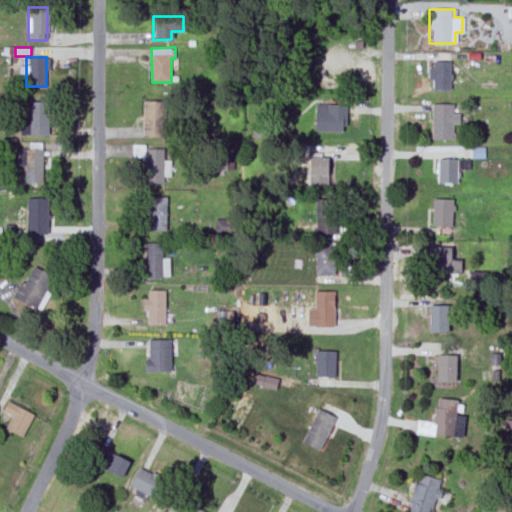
[(448,62),(431,62),(431,90),(448,90),(448,62)]
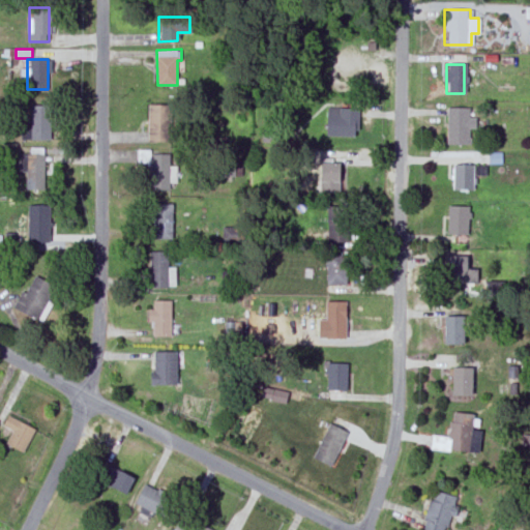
[(169,142),(169,104),(146,104),(146,142),(169,142)]
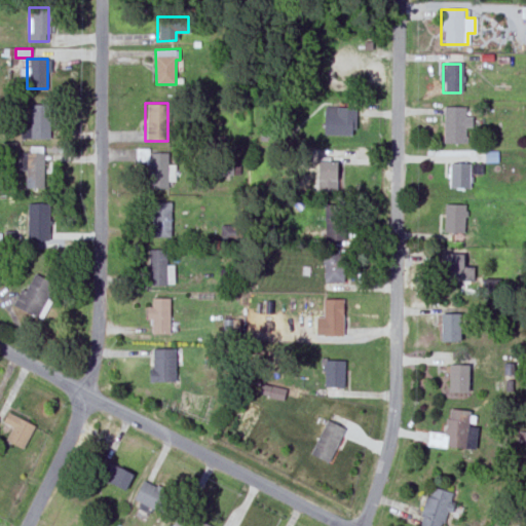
[(48,139),(48,105),(29,105),(29,139),(48,139)]
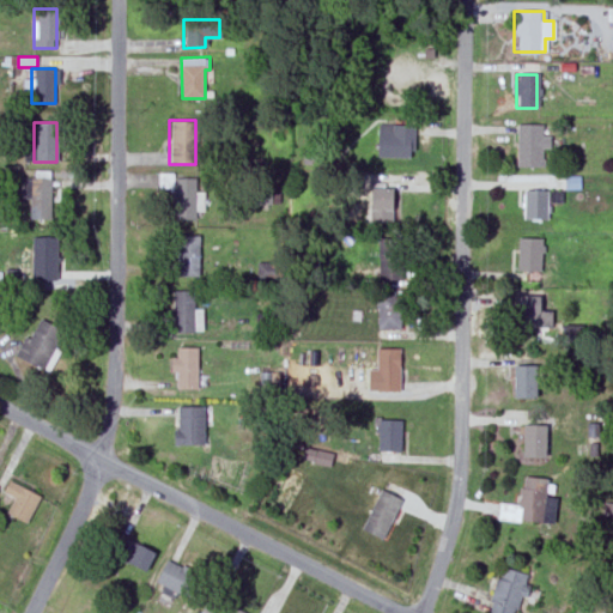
[(412,126),(376,126),(376,158),(412,158),(412,126)]
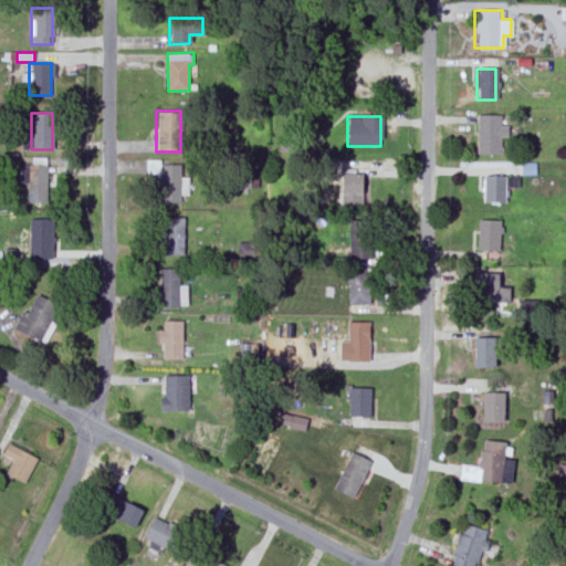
[(477,116),(477,154),(500,154),(500,137),(505,137),(505,125),(501,125),(501,116),(477,116)]
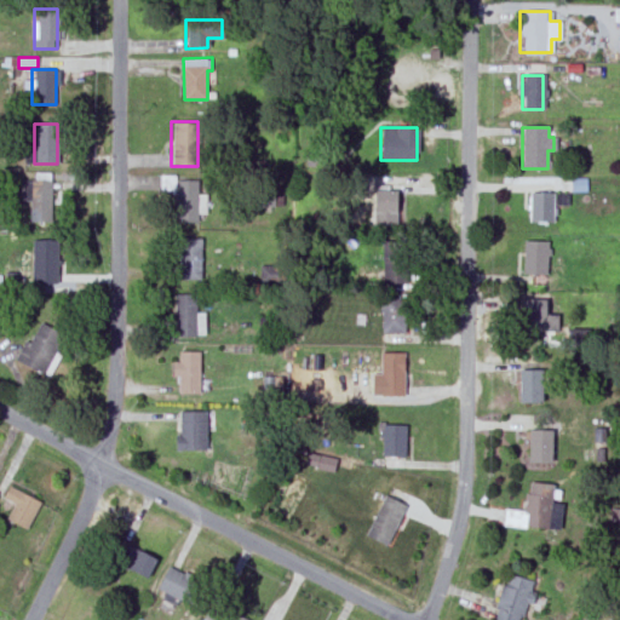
[(50,181),(21,181),(21,220),(50,220),(50,181)]
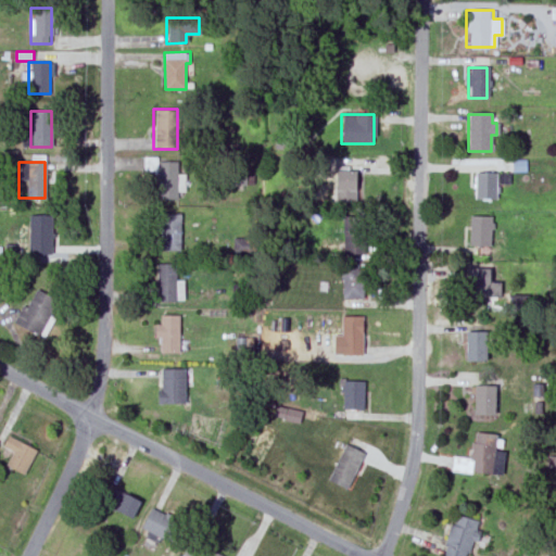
[(177,199),(177,162),(158,162),(158,199),(177,199)]
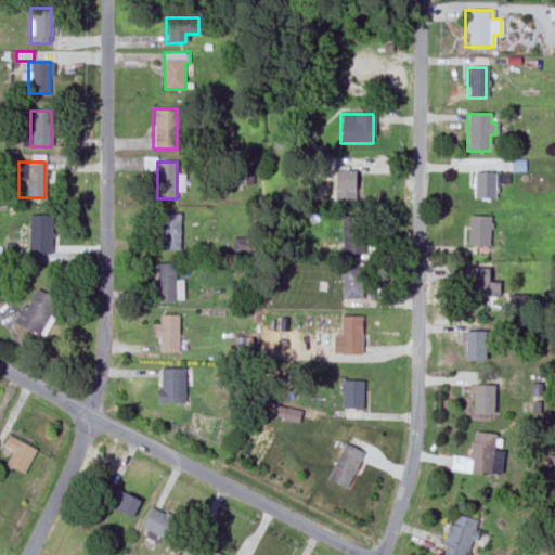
[(234,176),(233,183),(253,184),(254,168),(242,167),(242,177),(234,176)]
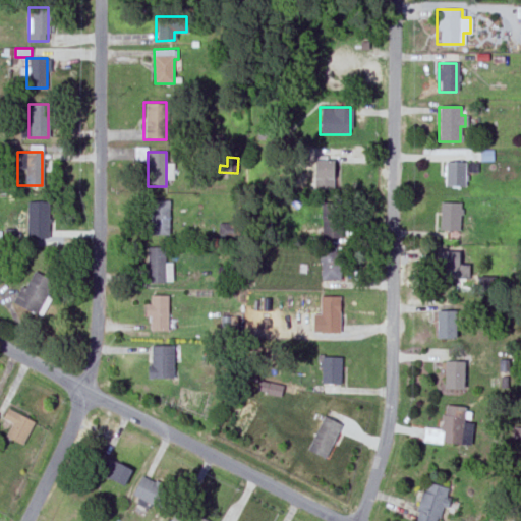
[(332,190),(332,161),(313,161),(313,190),(332,190)]
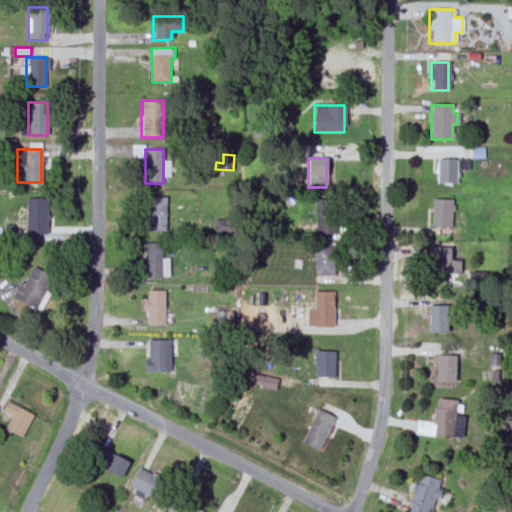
[(436,183),(456,183),(457,159),(436,159),(436,183)]
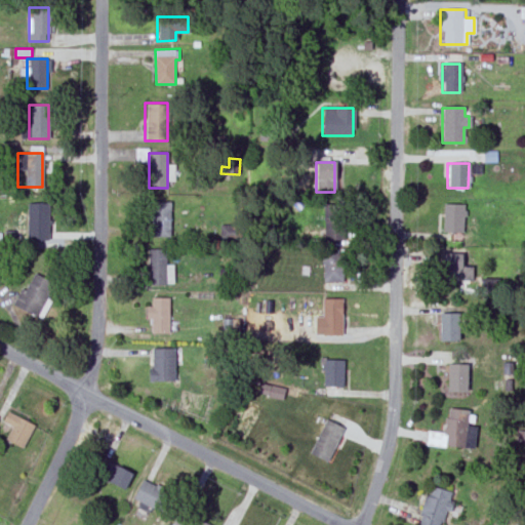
[(169,202),(151,202),(151,237),(169,237),(169,202)]
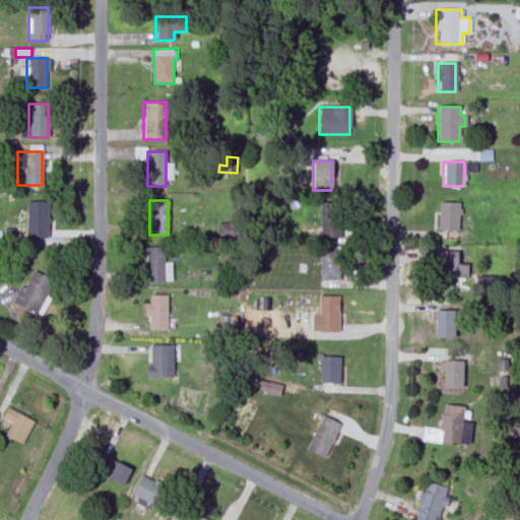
[(26,202),(26,238),(47,238),(47,202),(26,202)]
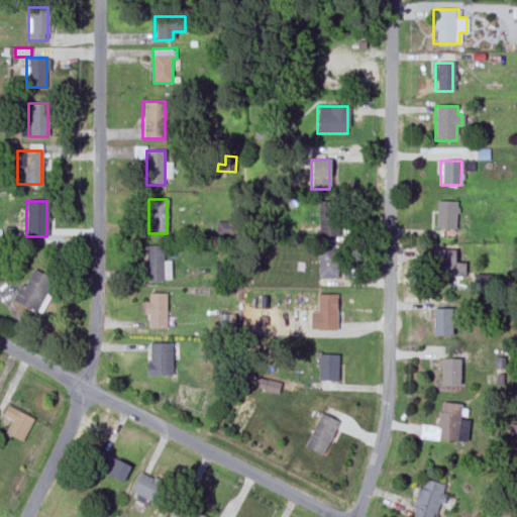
[(339,201),(317,201),(317,236),(339,236),(339,201)]
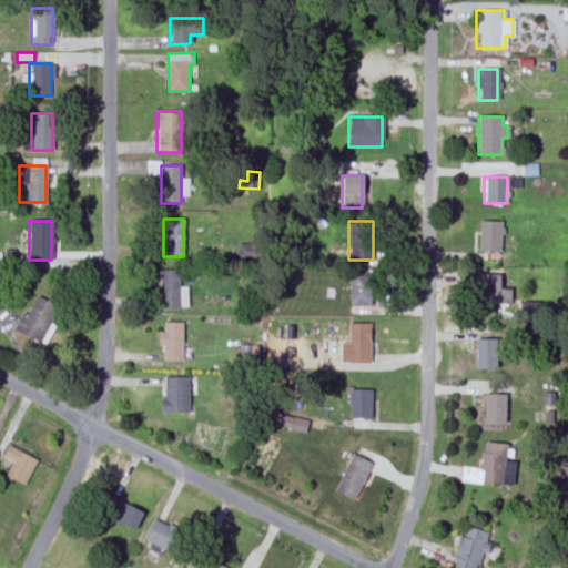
[(500,221),(479,221),(479,252),(500,252),(500,221)]
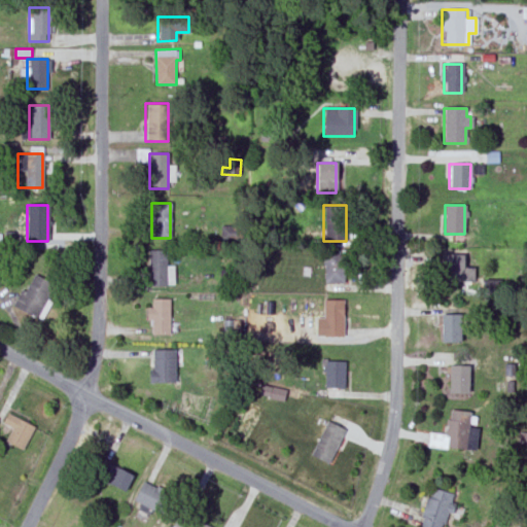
[(165,267),(165,250),(147,250),(147,284),(171,284),(171,267),(165,267)]
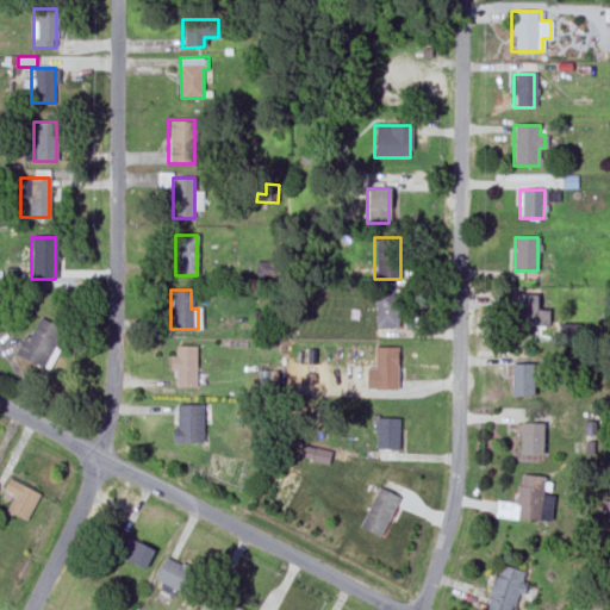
[(374,328),(399,328),(399,293),(374,293),(374,328)]
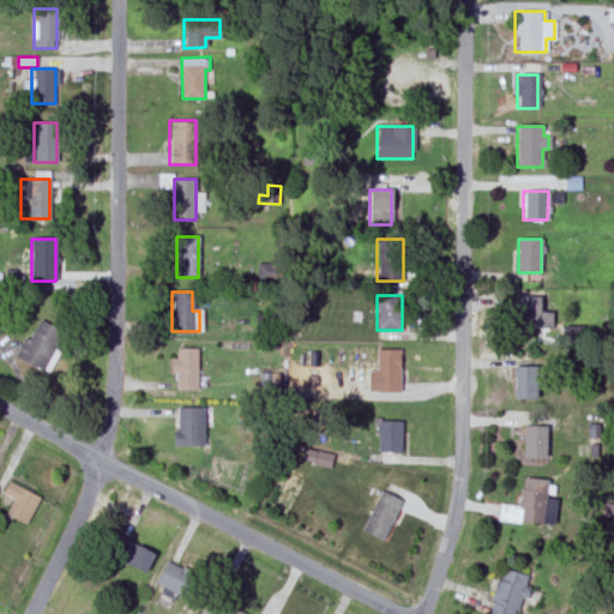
[(539,327),(539,296),(518,296),(518,327),(539,327)]
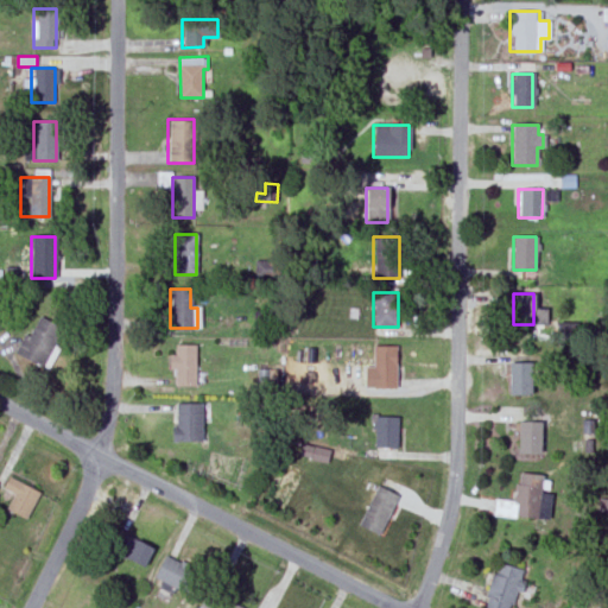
[(63,329),(35,315),(16,355),(43,368),(63,329)]
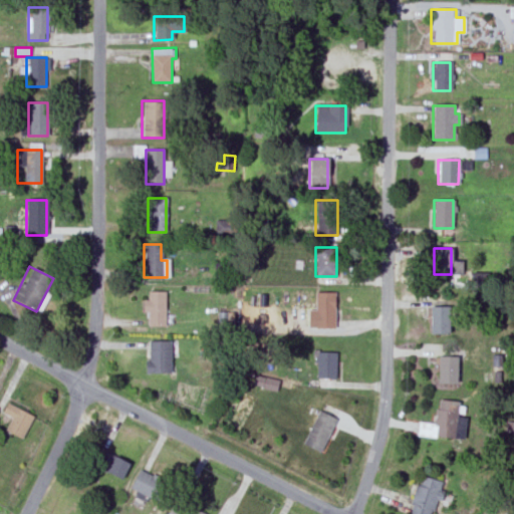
[(473,285),(486,285),(486,273),(473,273),(473,285)]
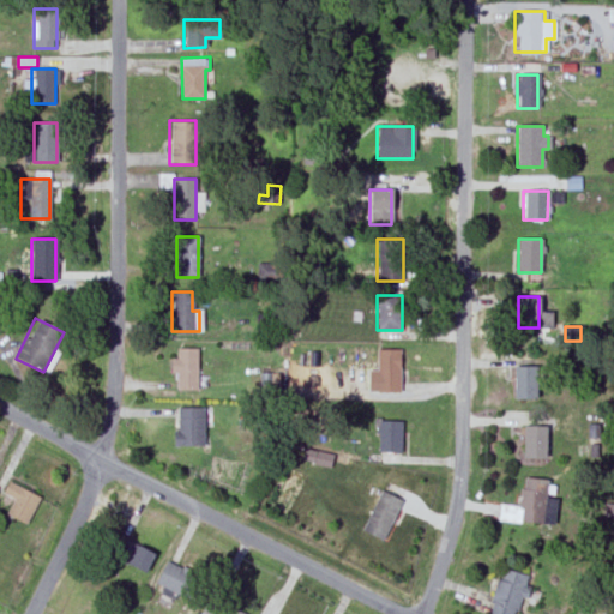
[(173,389),(196,389),(196,348),(173,348),(173,389)]
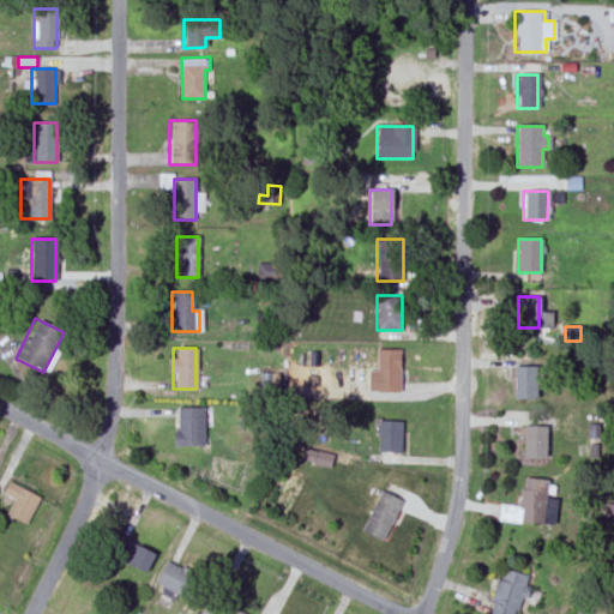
[(399,393),(399,349),(375,349),(375,393),(399,393)]
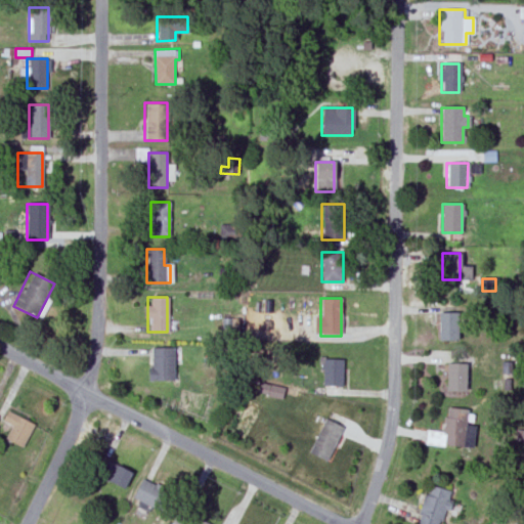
[(457,340),(457,313),(437,313),(437,340),(457,340)]
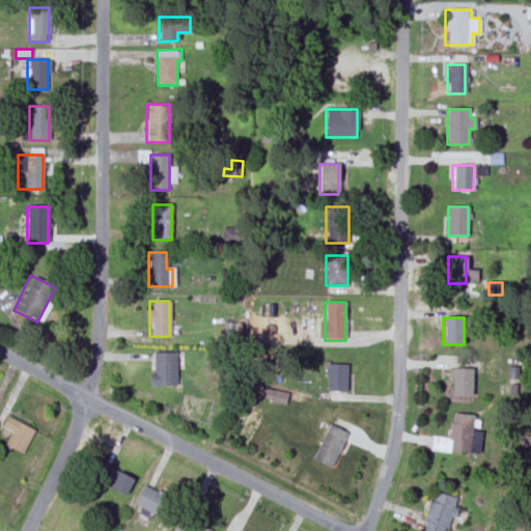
[(174,353),(151,353),(151,385),(174,385),(174,353)]
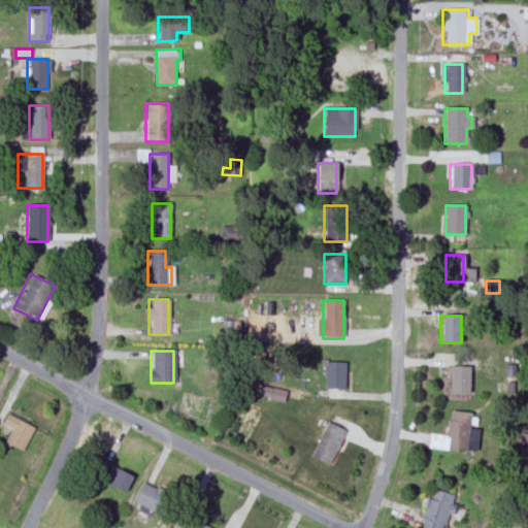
[(324,389),(343,389),(343,362),(324,362),(324,389)]
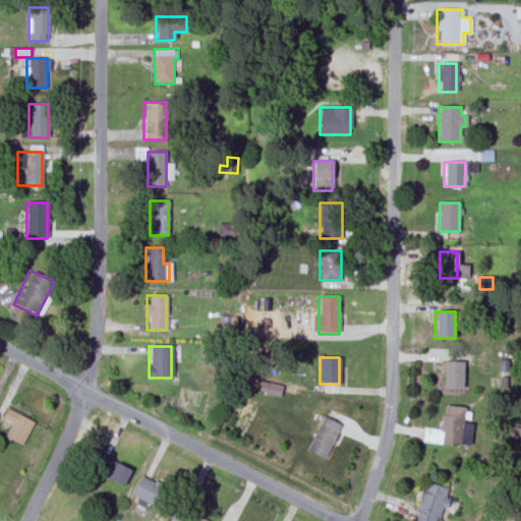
[(462,390),(462,362),(445,362),(445,390),(462,390)]
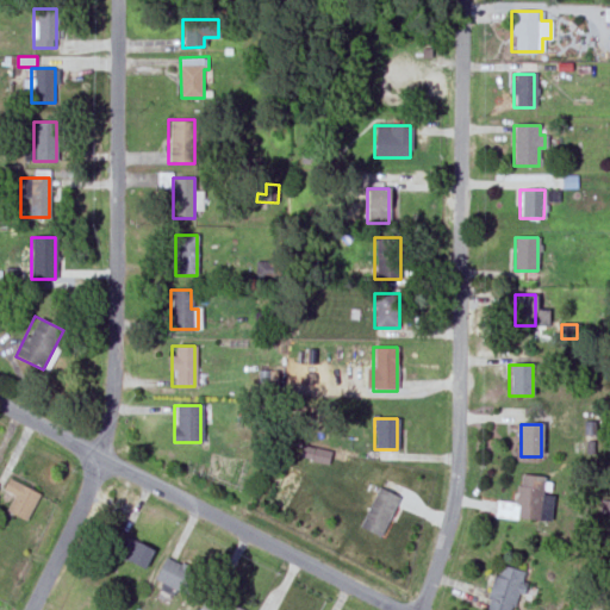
[(332,450),(305,444),(302,458),(330,462),(332,450)]
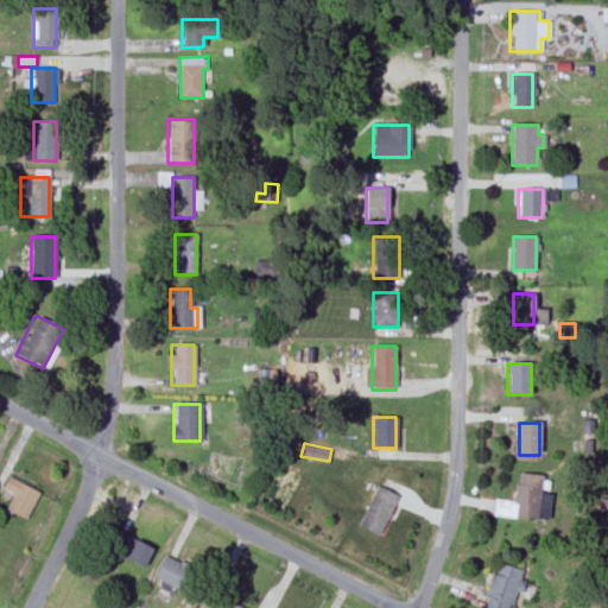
[(492,514),(536,520),(542,476),(517,473),(513,501),(493,499),(492,514)]
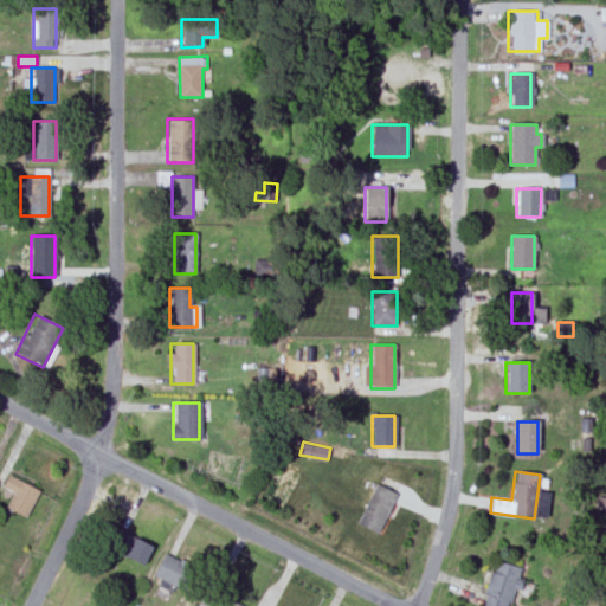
[(14,491),(7,507),(27,516),(40,490),(10,475),(4,487),(14,491)]
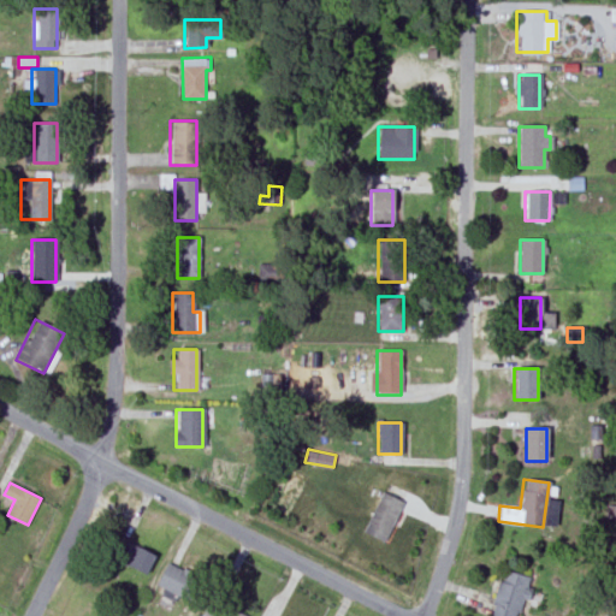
[(362,533),(384,543),(402,502),(380,492),(362,533)]
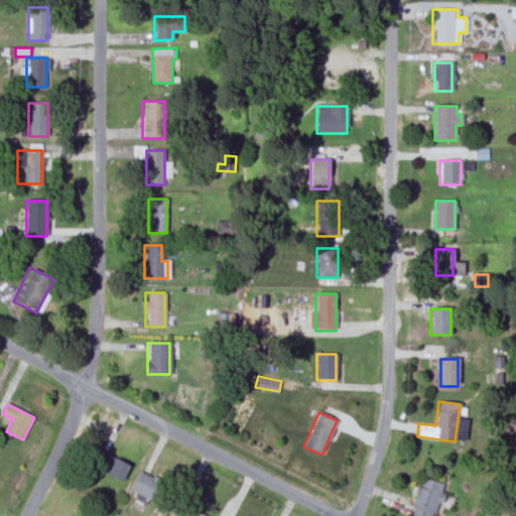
[(96,466),(124,482),(133,466),(105,449),(96,466)]
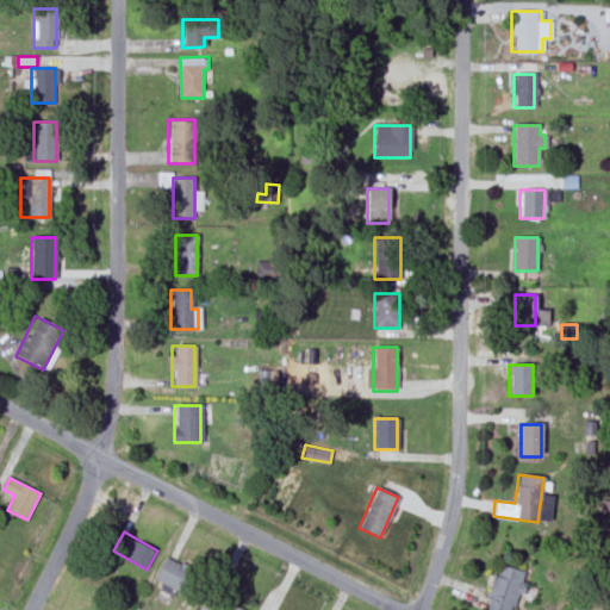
[(192,599),(203,578),(165,558),(154,580),(192,599)]
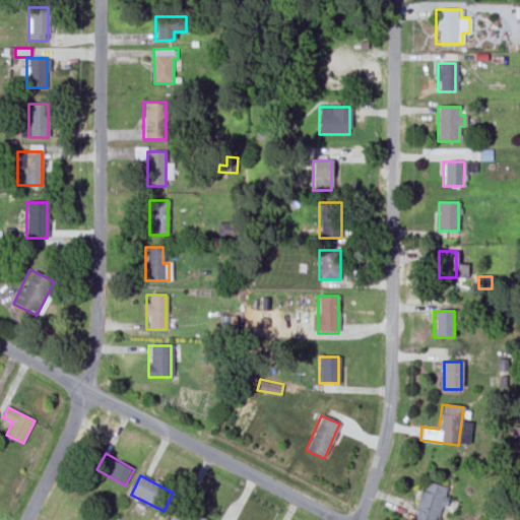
[(412,519),(438,519),(446,488),(423,482),(412,519)]
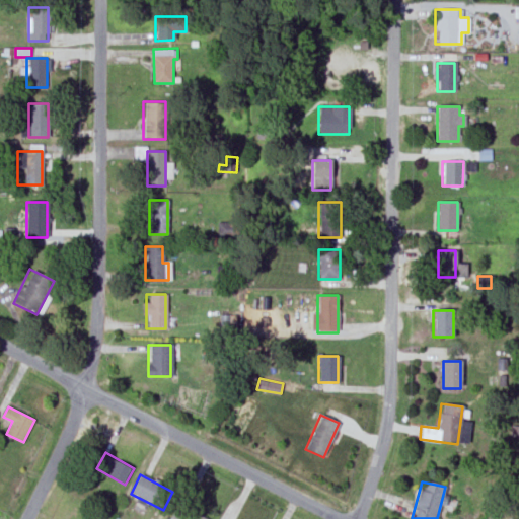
[(173,518),(208,518),(181,504),(173,518)]
